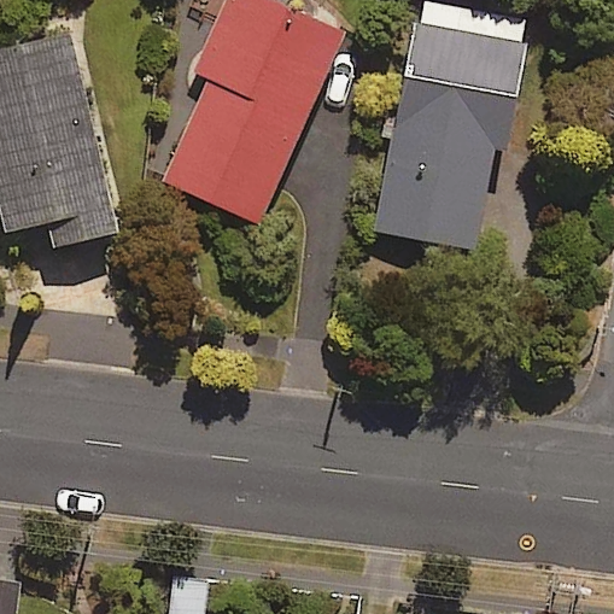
[(344,35),(267,0),(224,0),(191,72),(208,80),(162,180),(258,224),(344,35)]
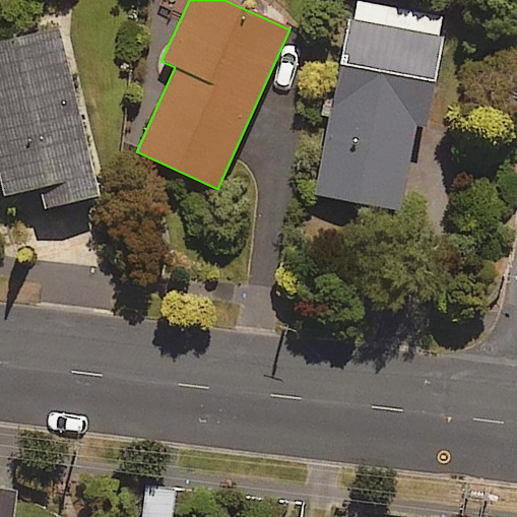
[(447,18),(360,0),(354,0),(315,193),(399,210),(416,125),(425,127),(447,18)]
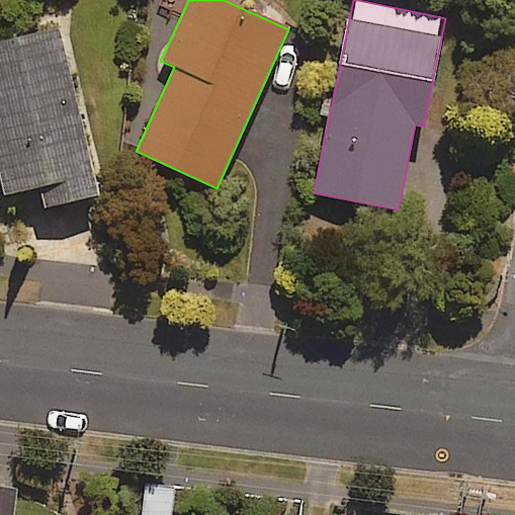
[(97,196),(60,29),(0,41),(0,171),(5,195),(40,187),(45,207),(97,196)]
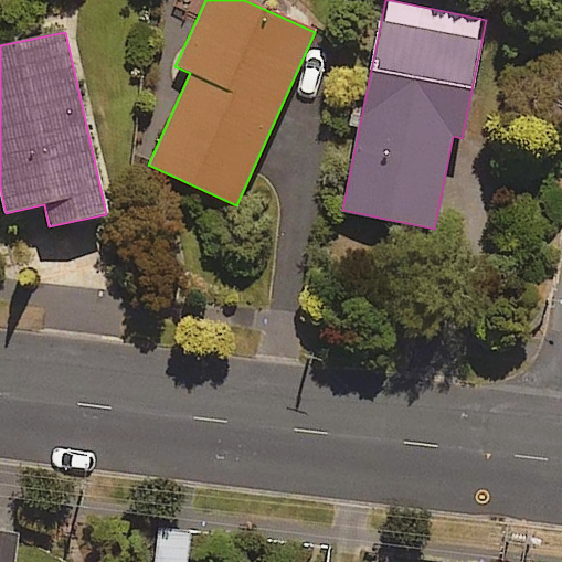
[(18,561),(23,534),(0,530),(0,561),(18,561)]
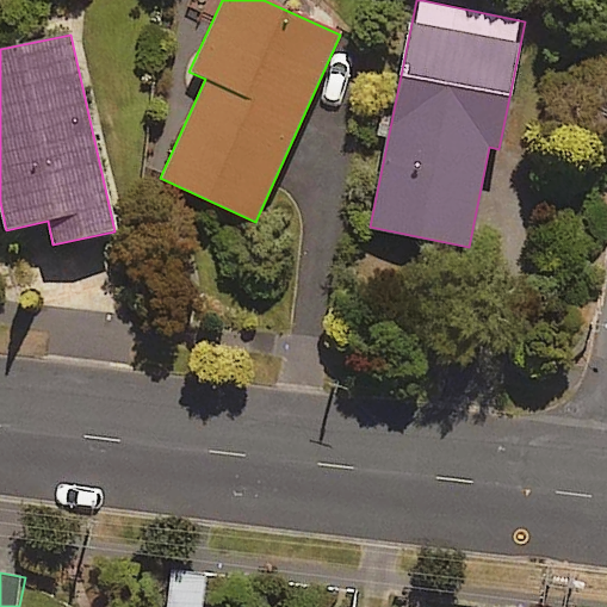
[(198,606),(199,575),(169,575),(169,606),(198,606)]
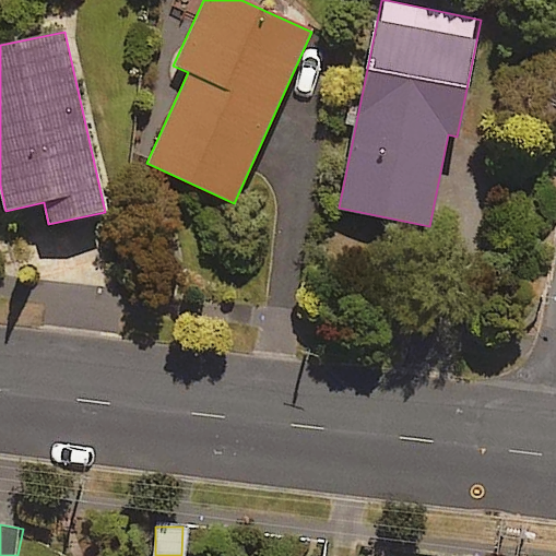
All buildings are outlined.
